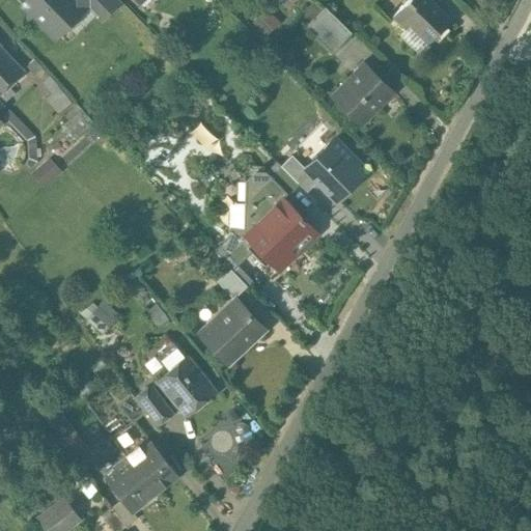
[(26,0),(22,4),(54,37),(83,10),(73,0),(26,0)]
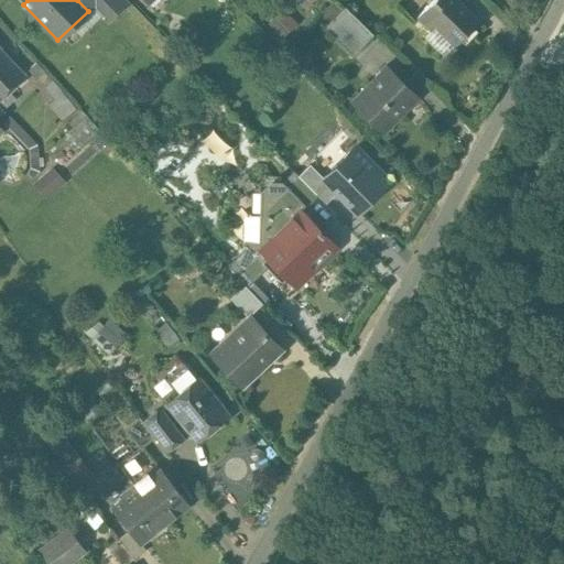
[(126,0),(87,0),(108,21),(128,2),(126,0)]
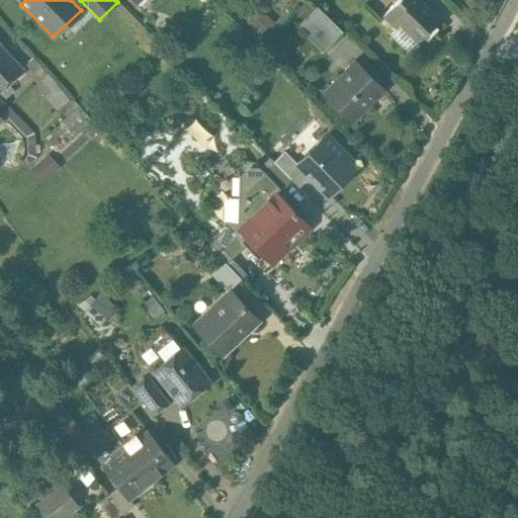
[(439,19),(419,0),(398,0),(382,16),(395,28),(399,25),(416,42),(439,19)]
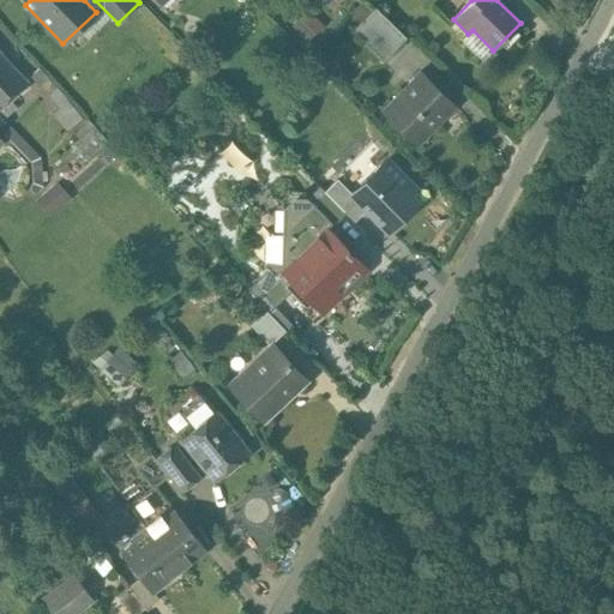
[(405,37),(375,7),(353,31),(383,61),(405,37)]
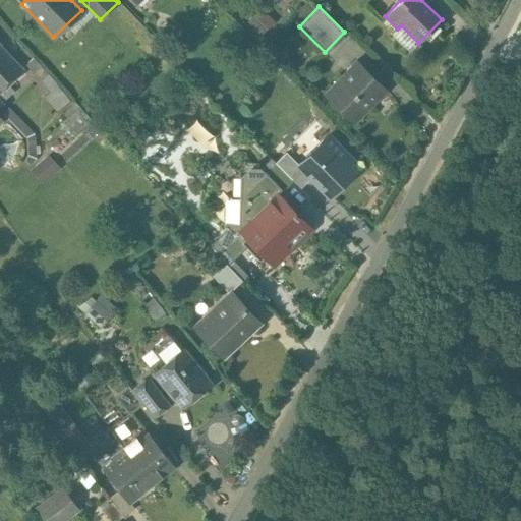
[(0,92),(23,70),(0,45),(0,92)]
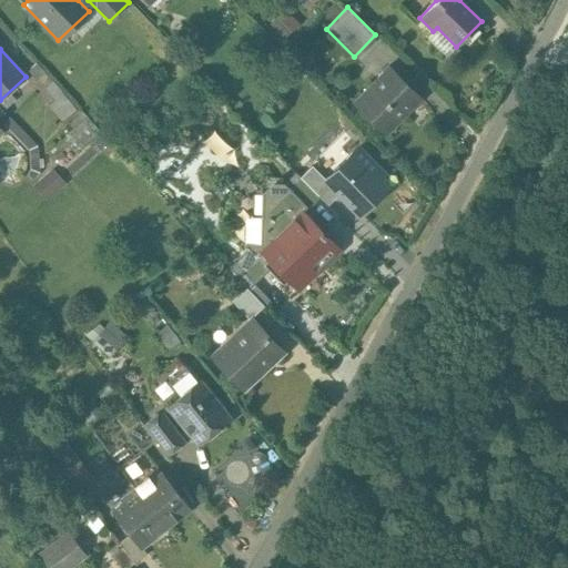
[(421,98),(389,68),(354,103),(385,134),(421,98)]
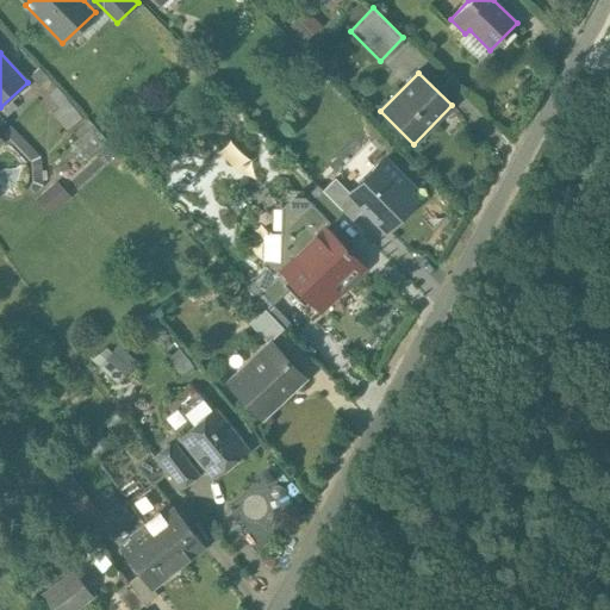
[(79,117),(55,88),(47,95),(56,106),(50,111),(64,129),(79,117)]
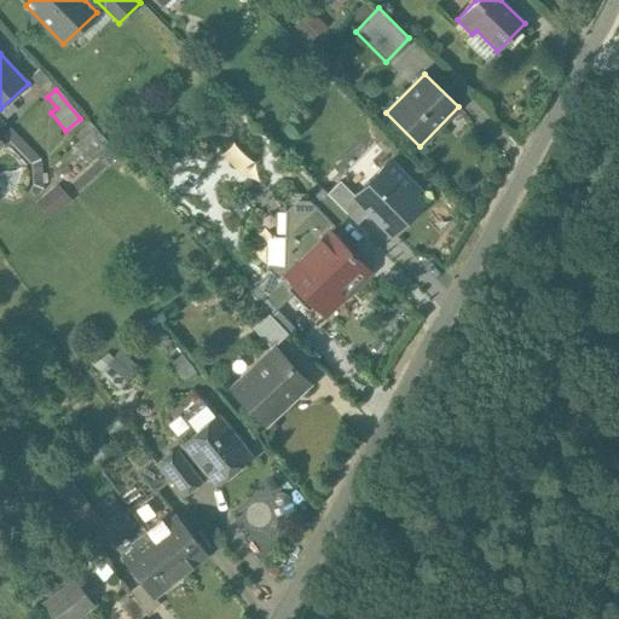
[(223,145),(238,163),(250,154),(235,134),(223,145)]
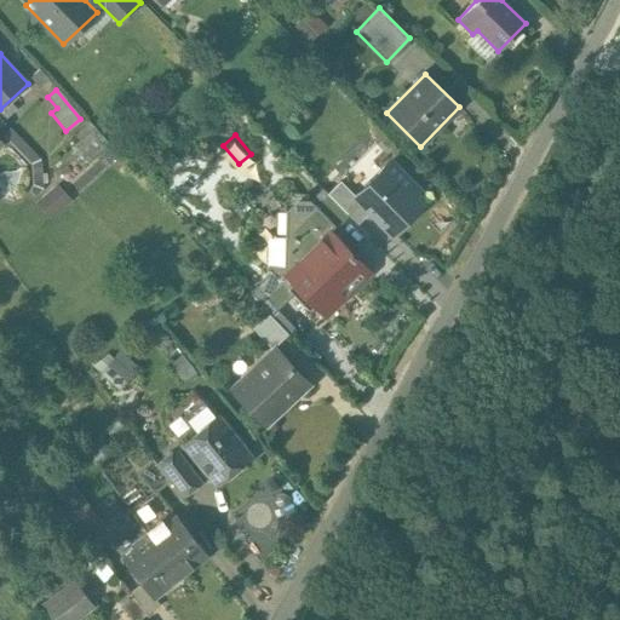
[(84,138),(64,158),(76,171),(96,151),(84,138)]
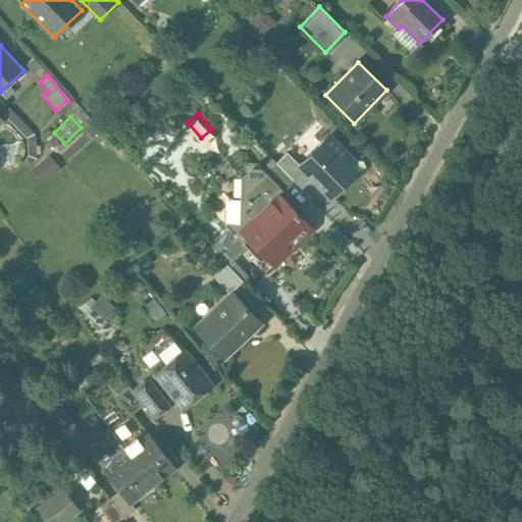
[(364,167),(326,133),(300,161),(286,149),(274,162),(302,187),(309,178),(332,201),(364,167)]
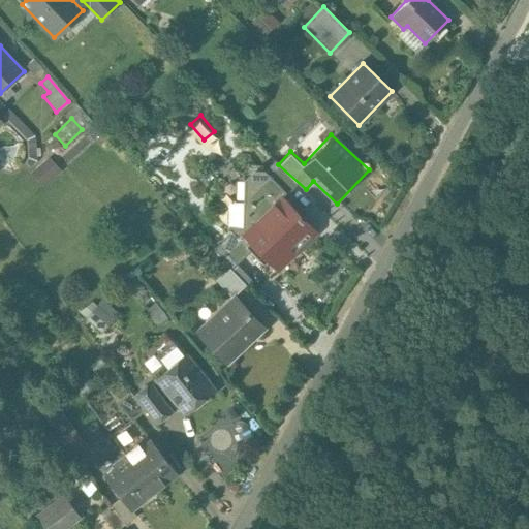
[(32,173),(42,184),(59,167),(49,157),(32,173)]
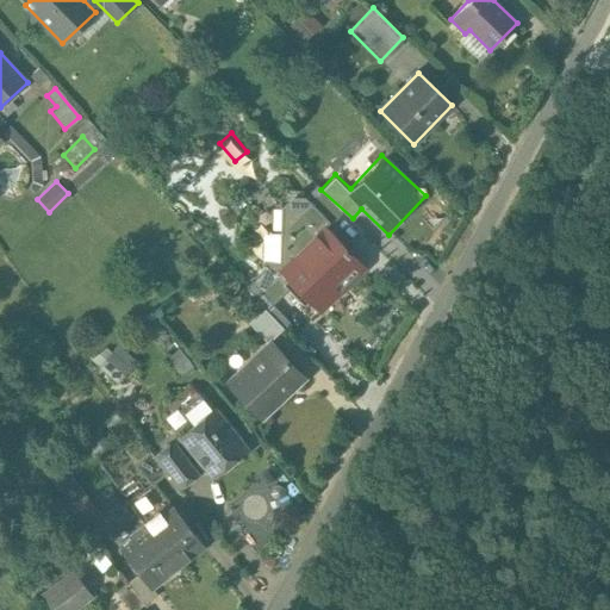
[(343,212),(321,188),(307,201),(330,224),(343,212)]
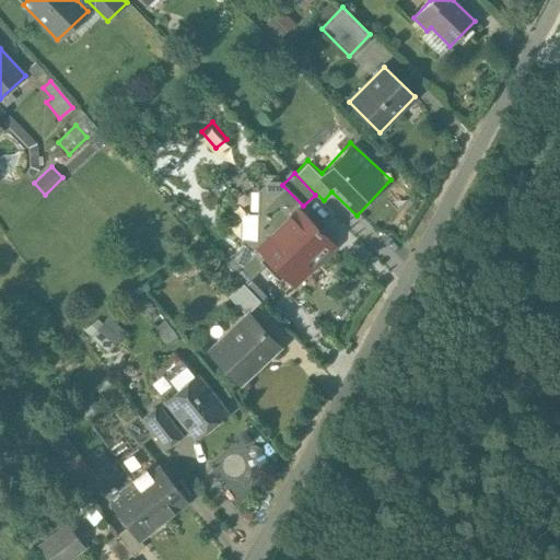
[(296,207),(255,247),(289,281),(329,241),(296,207)]
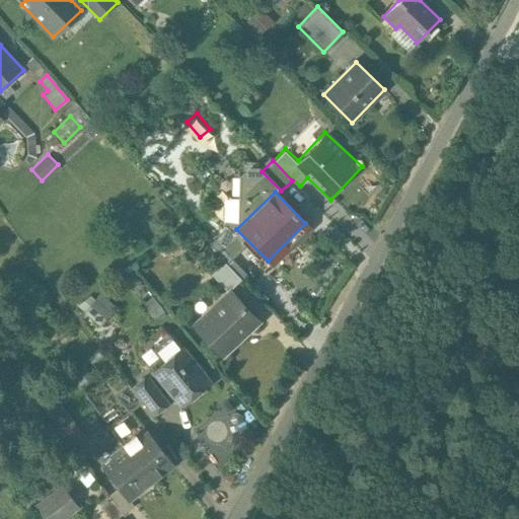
[(224,262),(211,275),(227,292),(240,280),(224,262)]
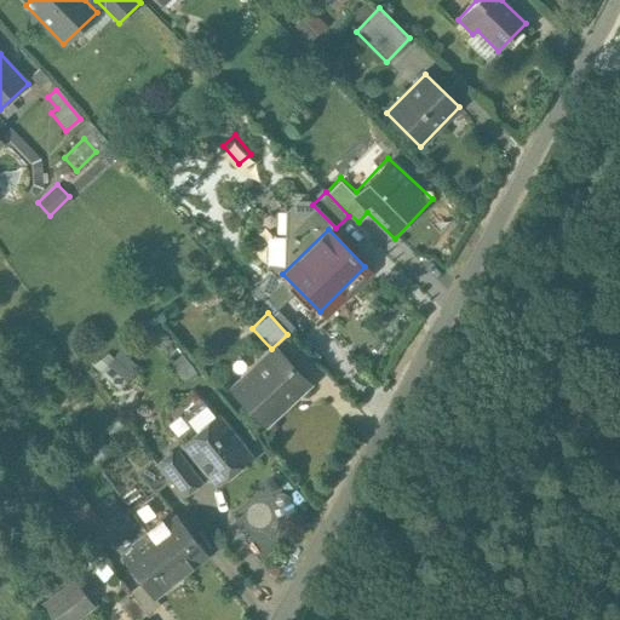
[(120,385),(138,365),(116,345),(98,366),(120,385)]
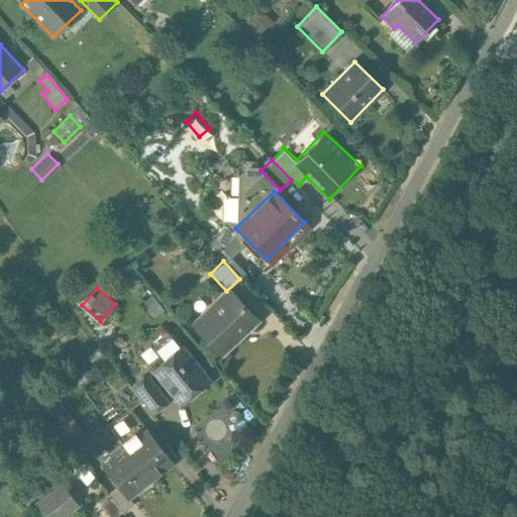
[(233,295),(197,328),(221,354),(240,336),(237,332),(253,317),(233,295)]
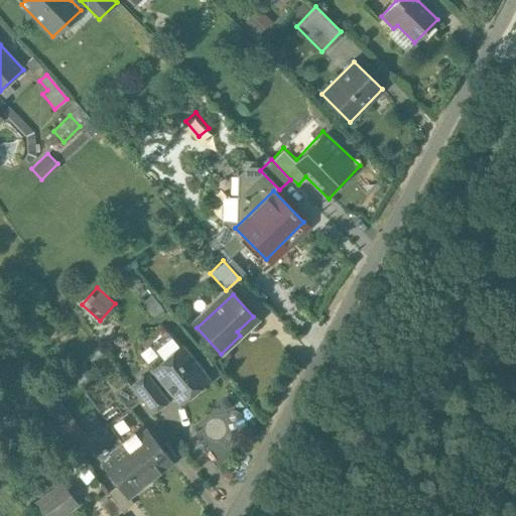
[(179,347),(152,369),(179,402),(208,380),(179,347)]
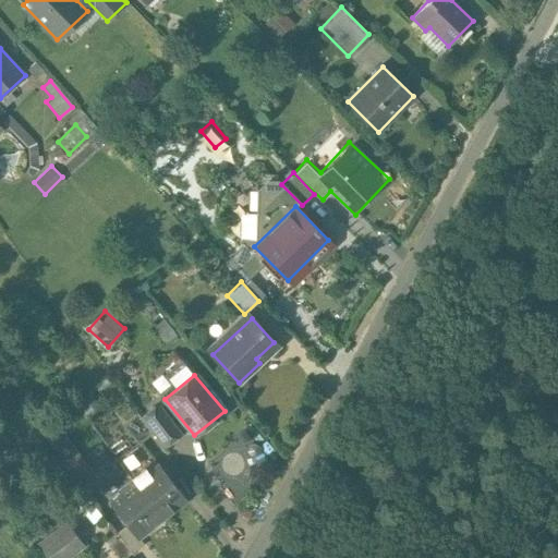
[(179,434),(157,407),(144,416),(165,445),(179,434)]
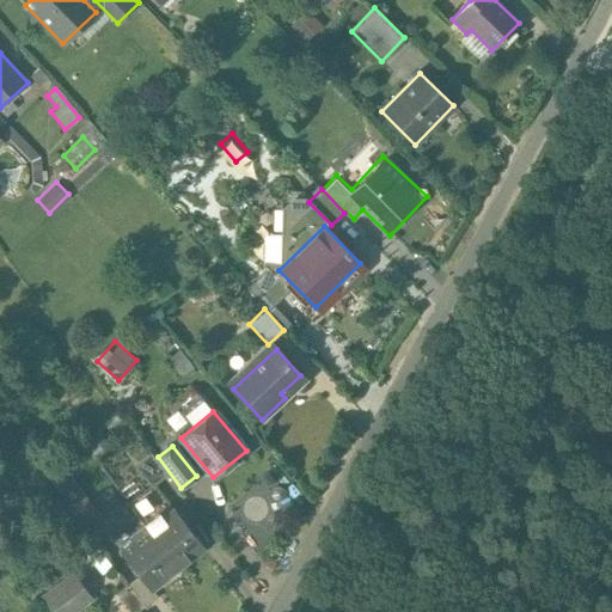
[(151,453),(135,465),(152,487),(167,475),(151,453)]
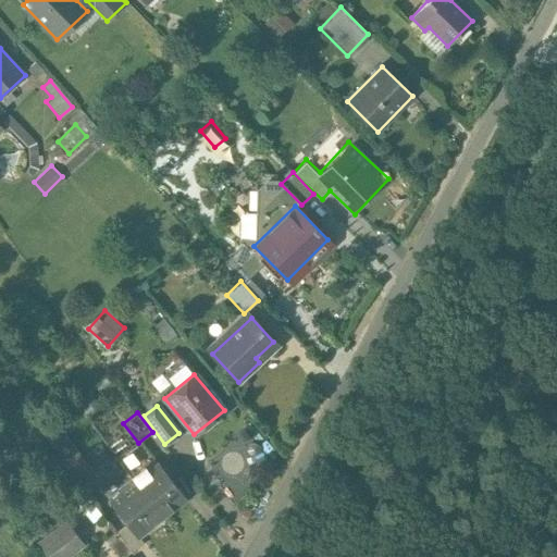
[(81,456),(65,436),(52,447),(67,467),(81,456)]
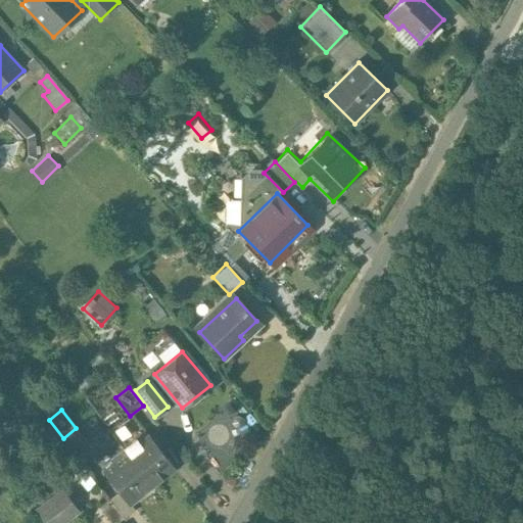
[(92,418),(77,429),(89,445),(104,433),(92,418)]
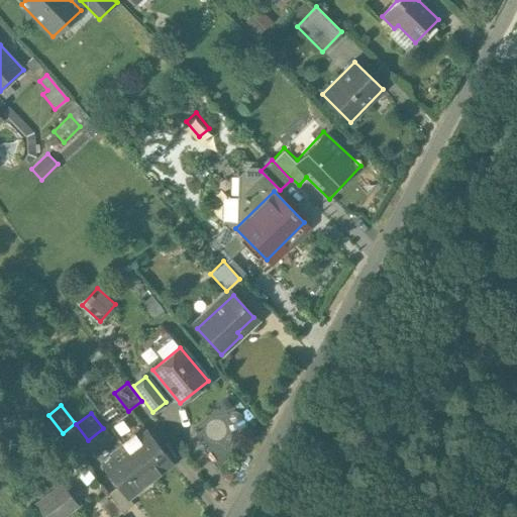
[(76,424),(75,423),(63,433),(62,433),(77,452),(90,442),(88,440),(76,424)]
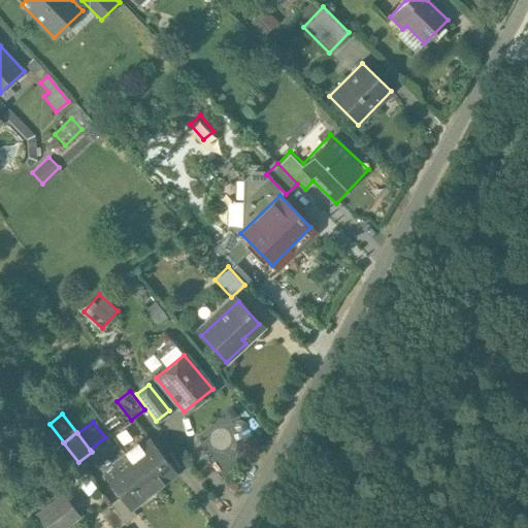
[(151,439),(140,448),(137,442),(124,453),(128,457),(153,490),(175,472),(151,439)]
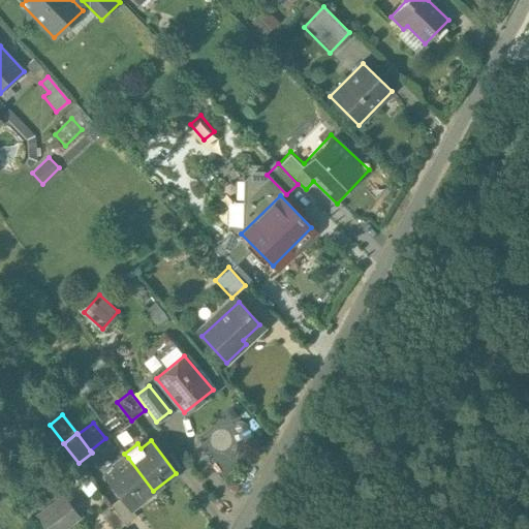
[(124,454),(112,464),(115,468),(105,475),(131,508),(153,491),(128,458),(124,454)]
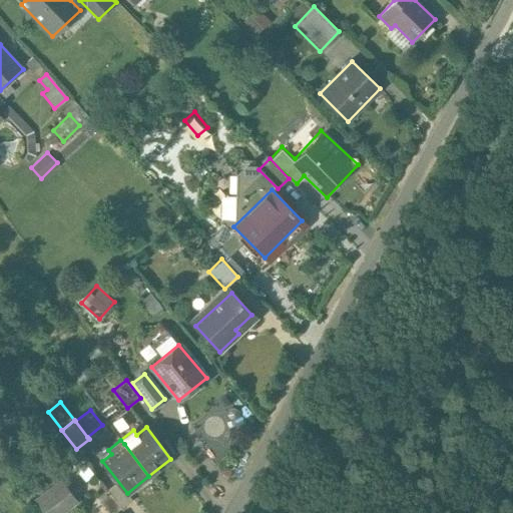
[(67,495),(59,485),(39,501),(47,511),(67,495)]
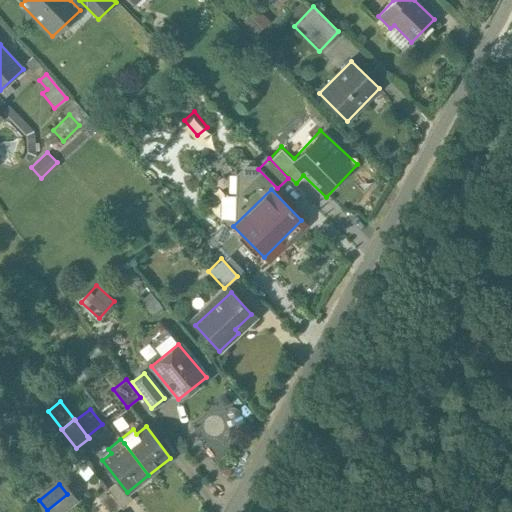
[(107,488),(97,495),(109,511),(114,511),(121,507),(107,488)]
